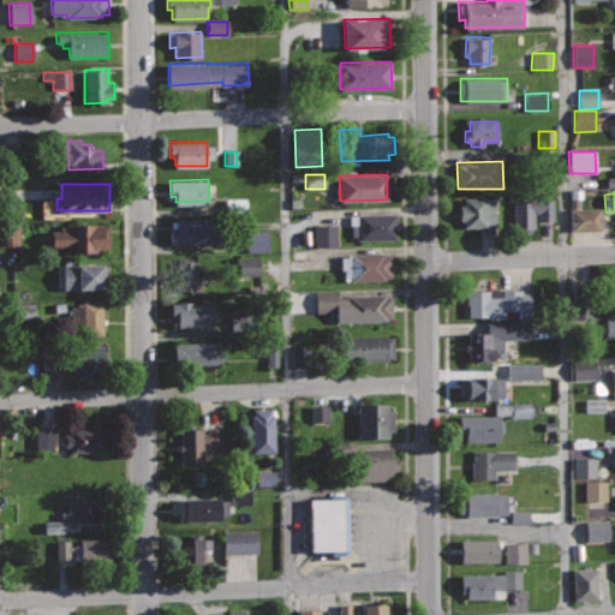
[(495,195),(459,196),(460,220),(464,219),(465,226),(481,225),(481,232),(496,232),(495,195)]
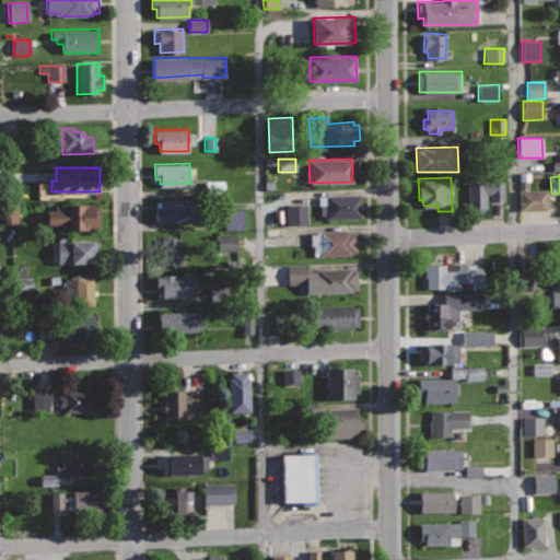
[(504,181),(467,182),(468,211),(487,211),(487,194),(490,194),(490,201),(504,200),(504,181)]
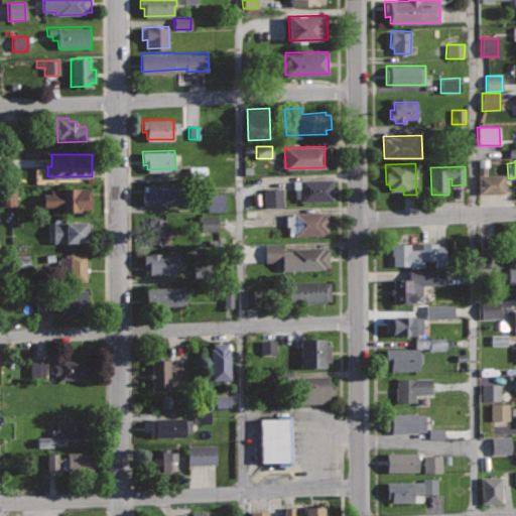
[(206,167),(188,167),(188,179),(206,179),(206,167)]
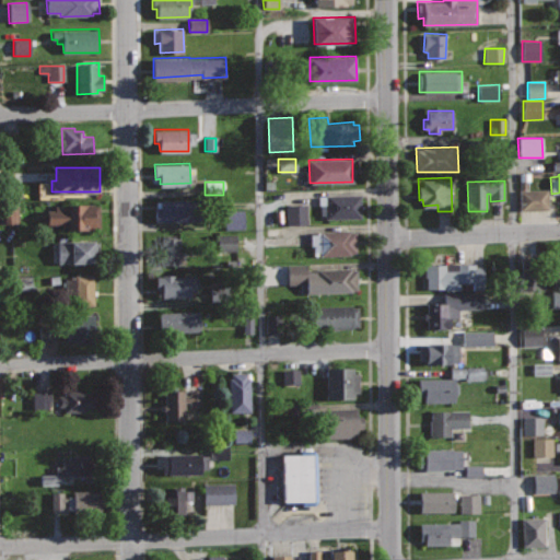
[(517,191),(517,211),(547,210),(546,190),(517,191)]
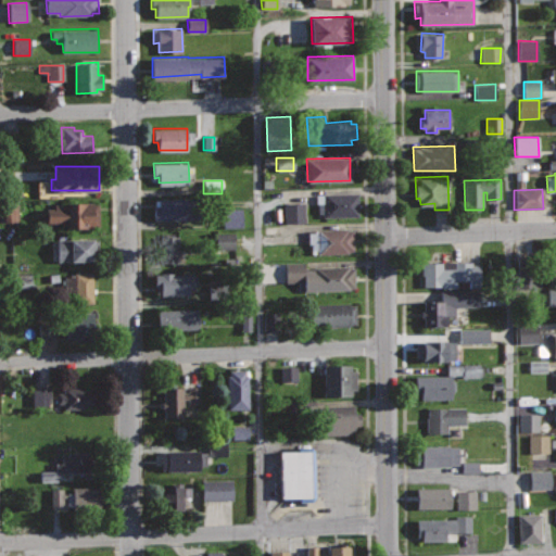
[(359,192),(315,193),(315,203),(318,203),(318,216),(359,216),(359,192)]
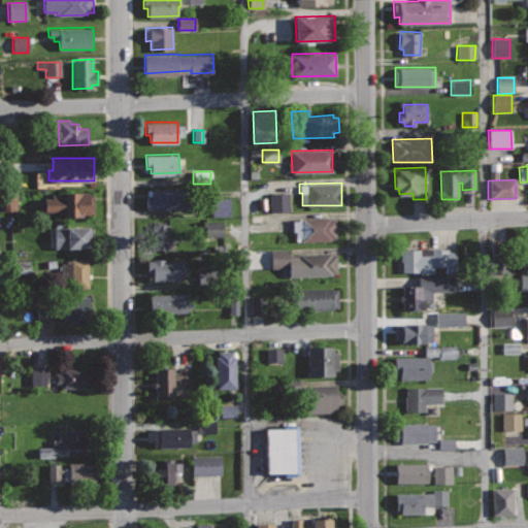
[(189,188),(145,188),(145,208),(189,208),(189,188)]
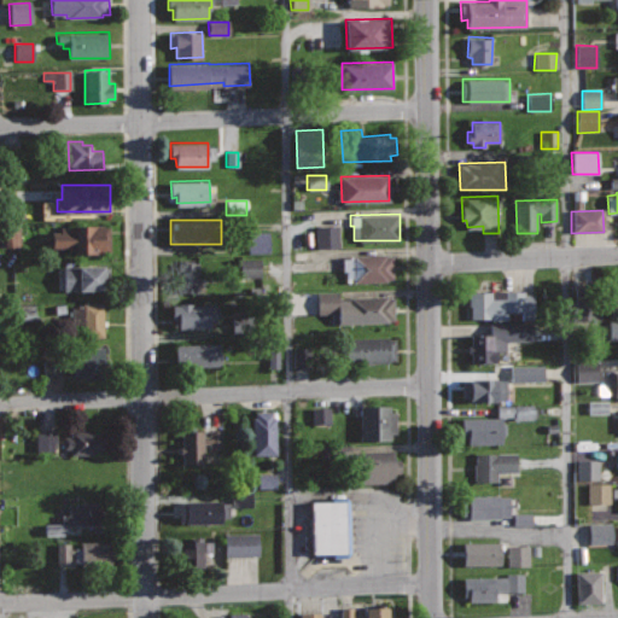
[(104,225),(62,225),(62,232),(52,232),(52,246),(76,246),(76,254),(111,254),(111,227),(104,227),(104,225)]
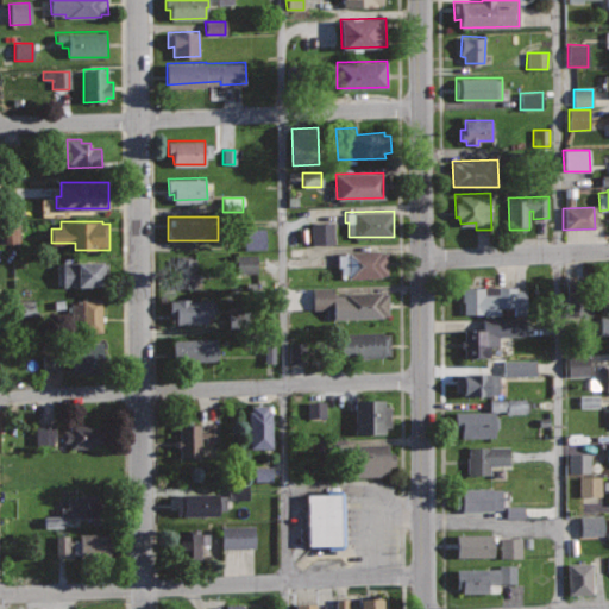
[(19,244),(19,223),(4,223),(2,244),(19,244)]
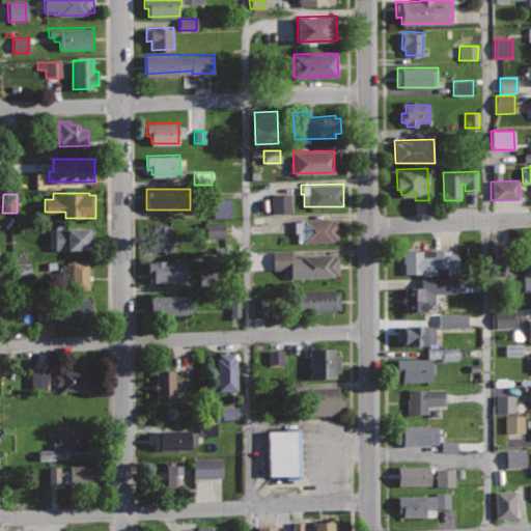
[(290,213),(290,194),(271,195),(271,214),(290,213)]
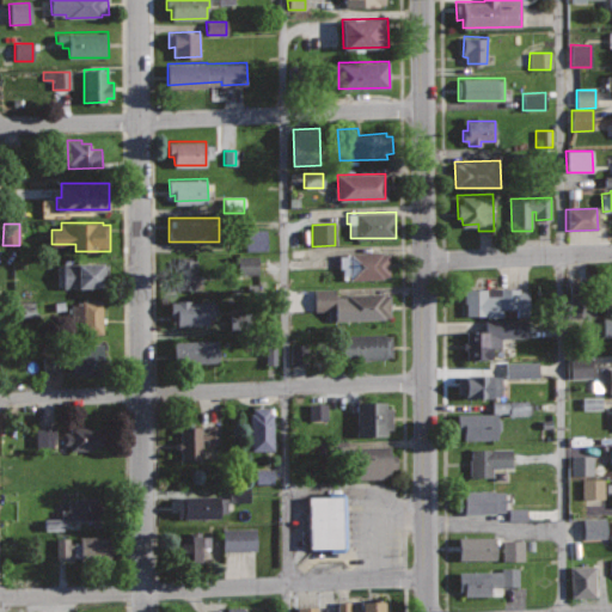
[(245,252),(267,251),(267,231),(244,231),(245,252)]
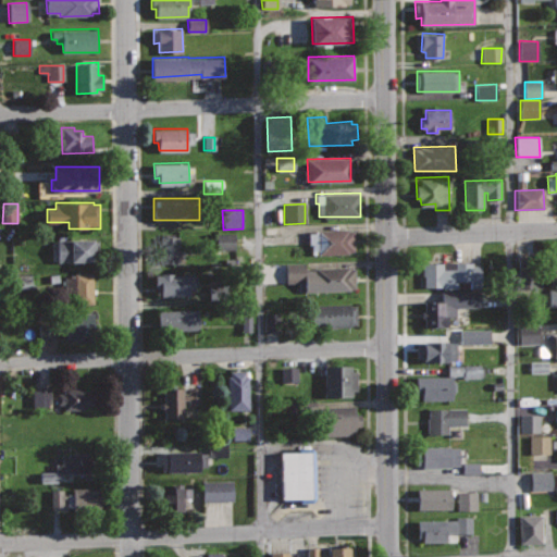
[(355,227),(306,231),(307,255),(356,252),(355,227)]
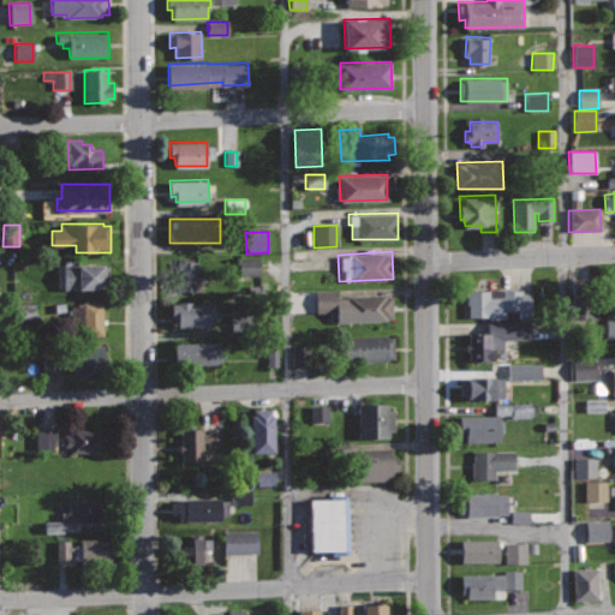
[(258,279),(258,258),(237,260),(237,279),(258,279)]
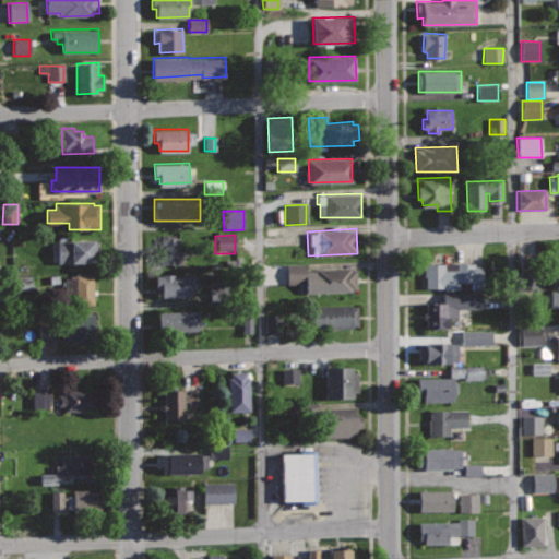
[(179,237),(155,237),(155,262),(179,262),(179,237)]
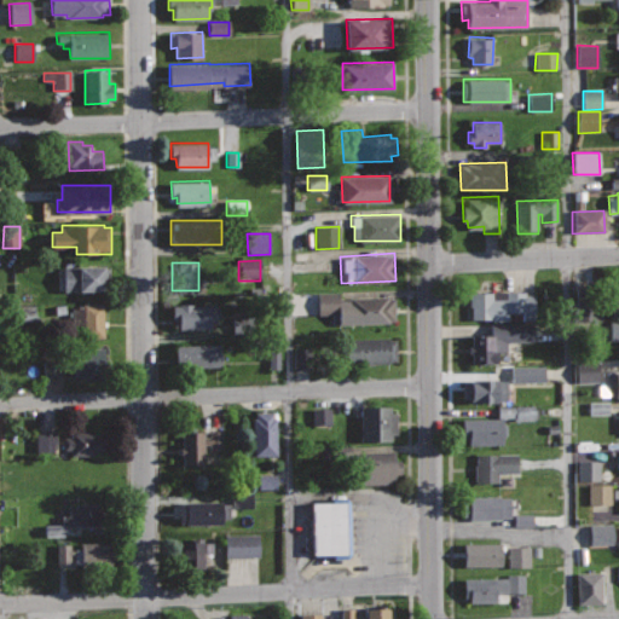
[(106,265),(62,266),(63,291),(106,290),(106,265)]
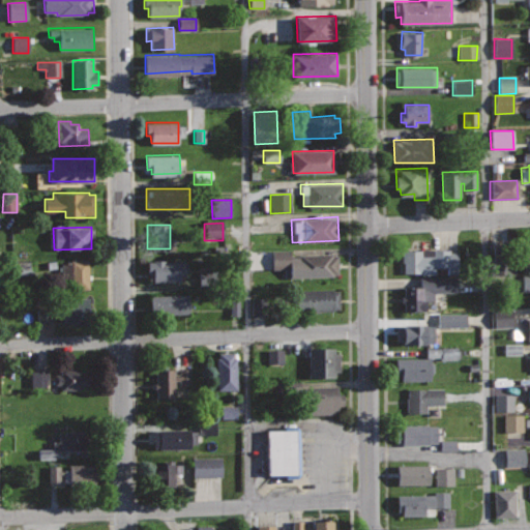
[(336,253),(291,255),(291,248),(270,249),(271,269),(289,268),(290,277),(337,275),(336,253)]
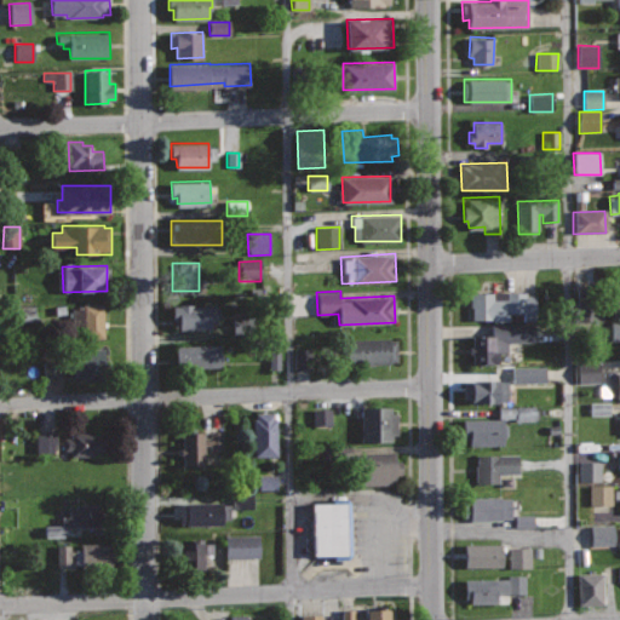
[(527,291),(470,292),(471,320),(509,320),(507,313),(523,313),(523,320),(538,320),(537,294),(527,294),(527,291)]
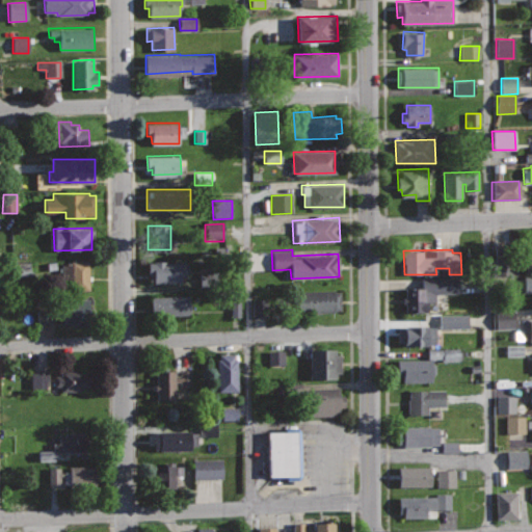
[(90,261),(60,261),(61,289),(90,288),(90,261)]
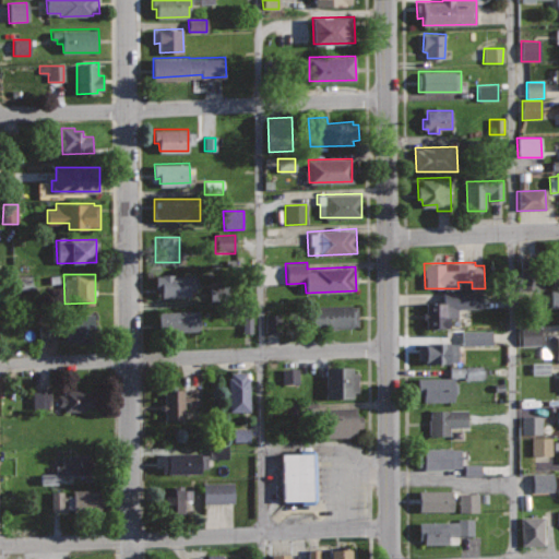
[(195,274),(155,274),(155,295),(189,295),(189,289),(195,289),(195,274)]
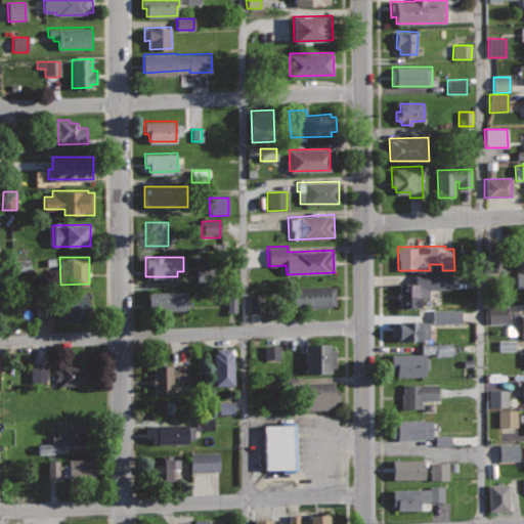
[(11,260),(12,272),(30,271),(29,260),(11,260)]
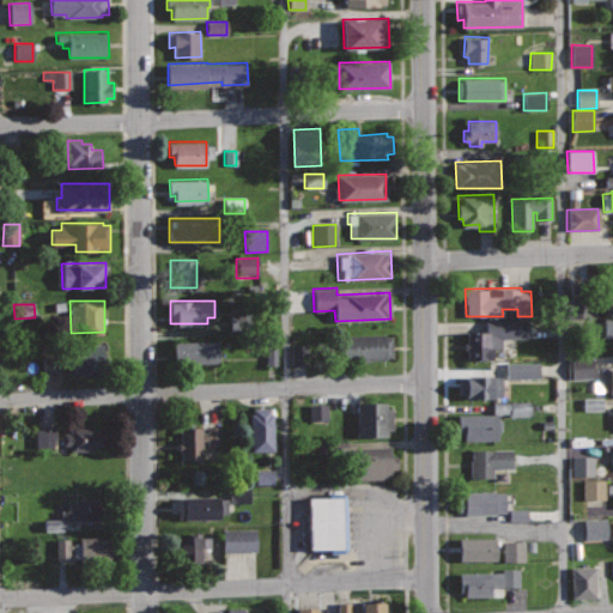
[(612,316),(599,317),(600,338),(612,337),(612,316)]
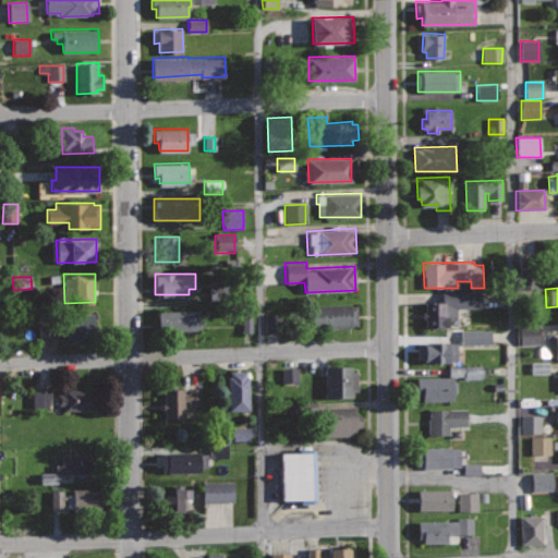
[(480,291),(443,291),(443,302),(425,302),(426,328),(447,327),(447,316),(458,316),(457,307),(480,307),(480,291)]
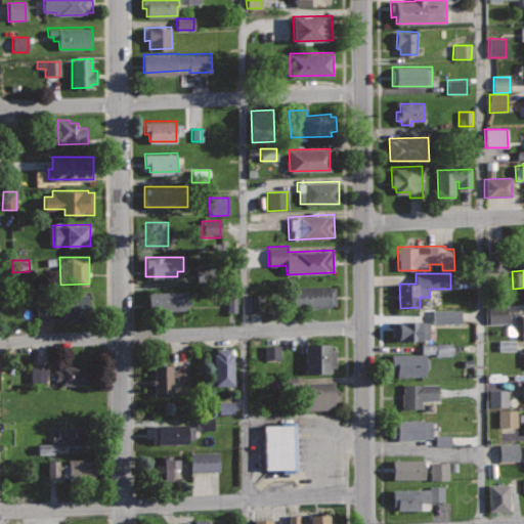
[(335,286),(289,287),(289,309),(336,307),(335,286)]
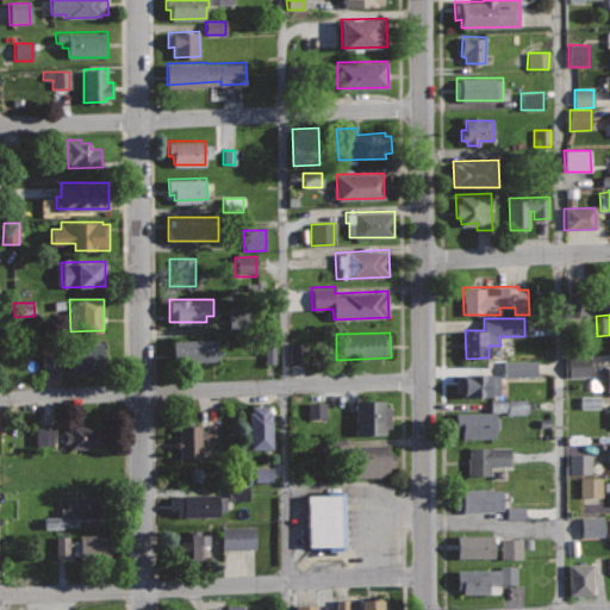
[(217,337),(172,340),(173,366),(217,365),(217,337)]
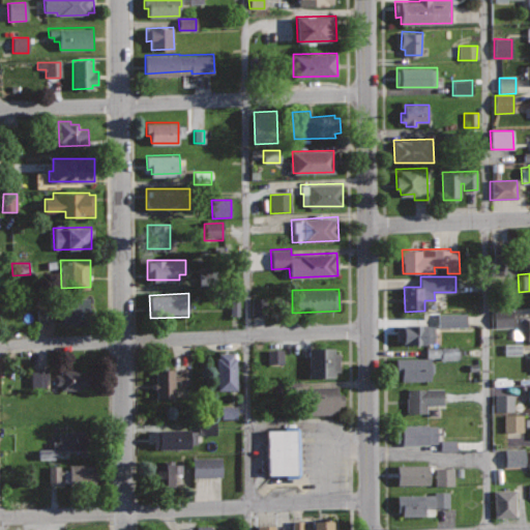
[(90,297),(66,297),(66,323),(90,323),(90,297)]
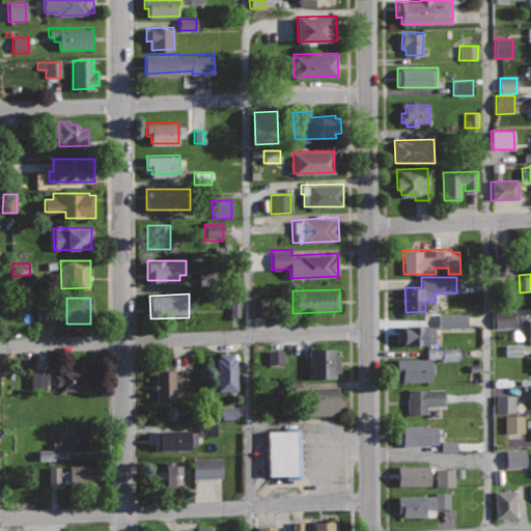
[(251,317),(267,317),(267,300),(251,300),(251,317)]
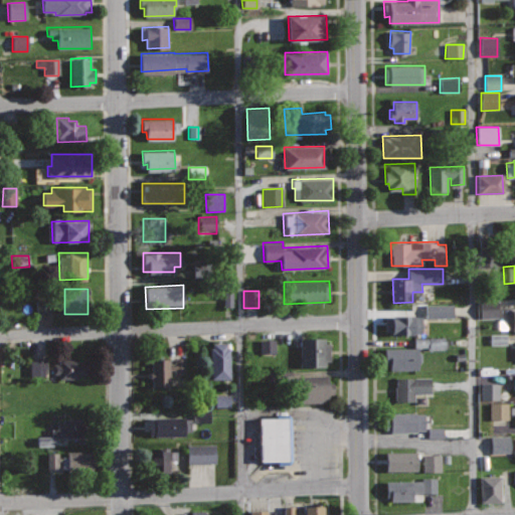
[(222,307),(231,307),(231,293),(222,293),(222,307)]
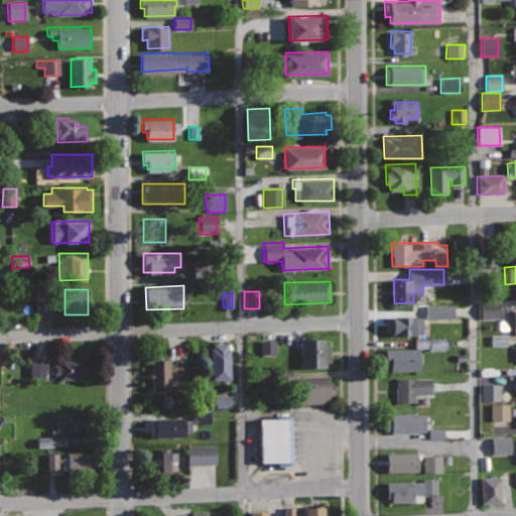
[(48,315),(49,296),(34,296),(34,314),(48,315)]
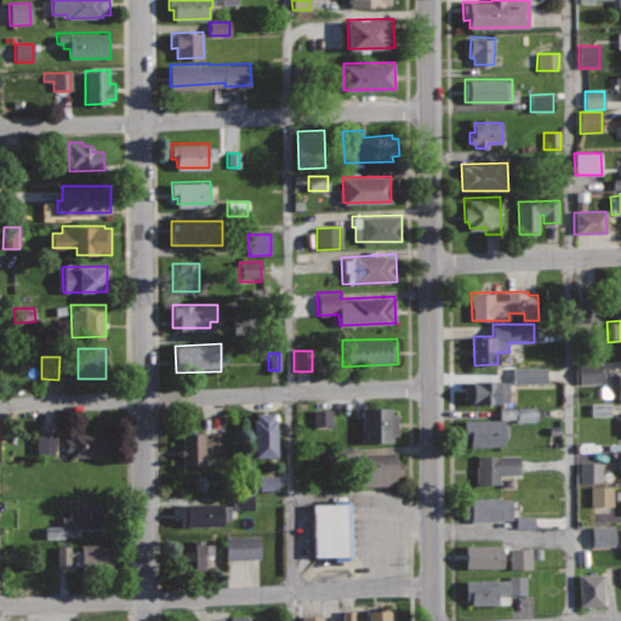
[(577,385),(599,385),(599,364),(577,364),(577,385)]
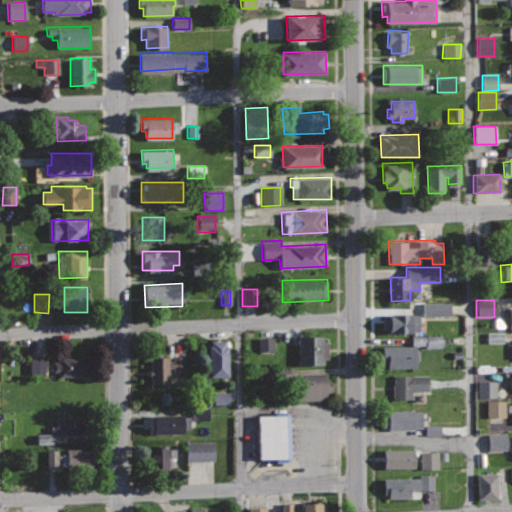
[(450,316),(449,303),(422,304),(423,316),(450,316)]
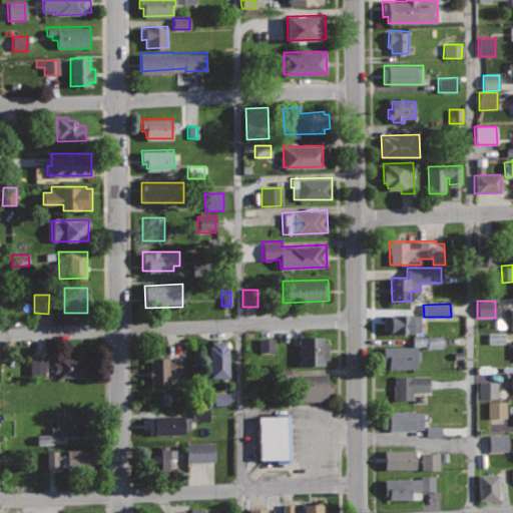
[(421,315),(390,315),(390,317),(384,317),(384,330),(390,330),(390,333),(421,333),(421,315)]
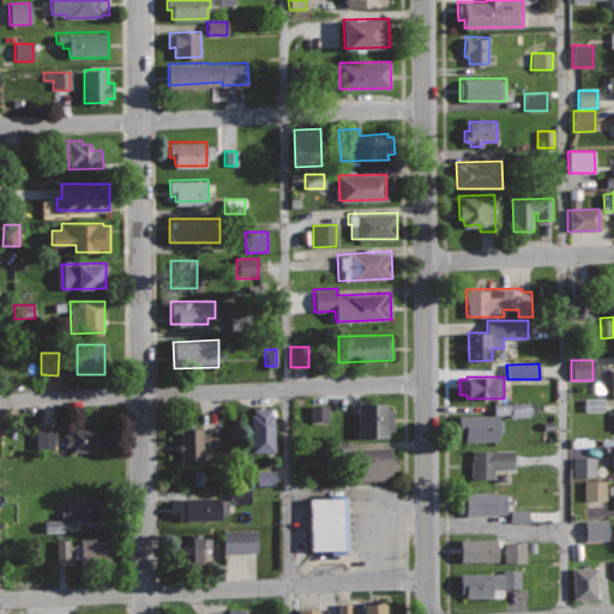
[(603,411),(603,399),(584,399),(584,411),(603,411)]
